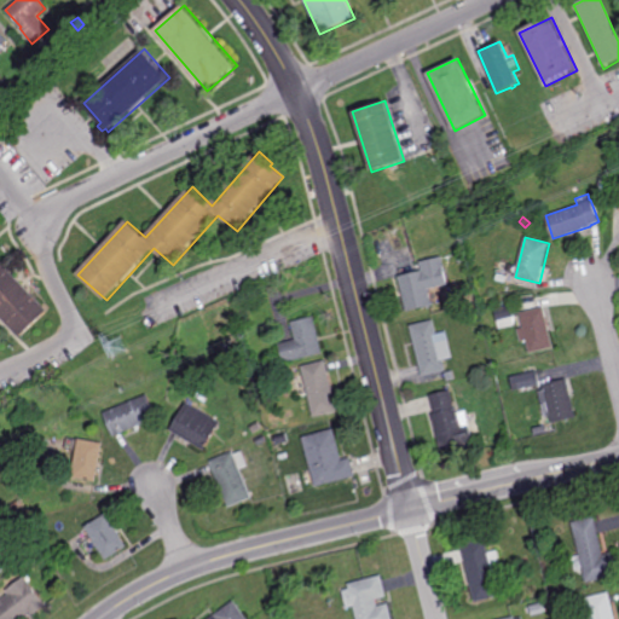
[(458,264),(456,255),(463,253),(466,261),(458,264)]
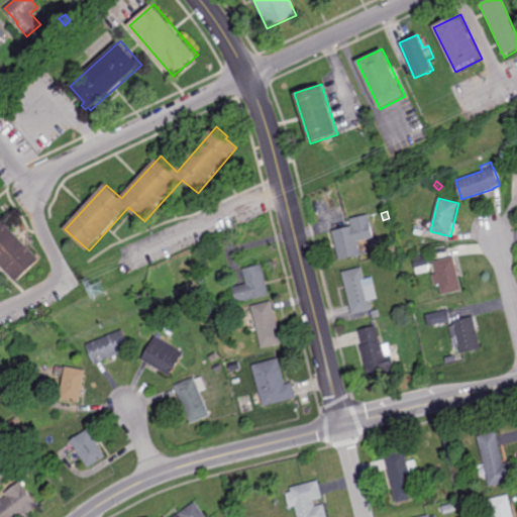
[(339,261),(333,231),(351,227),(349,219),(369,214),(374,238),(357,241),(360,255),(339,261)]
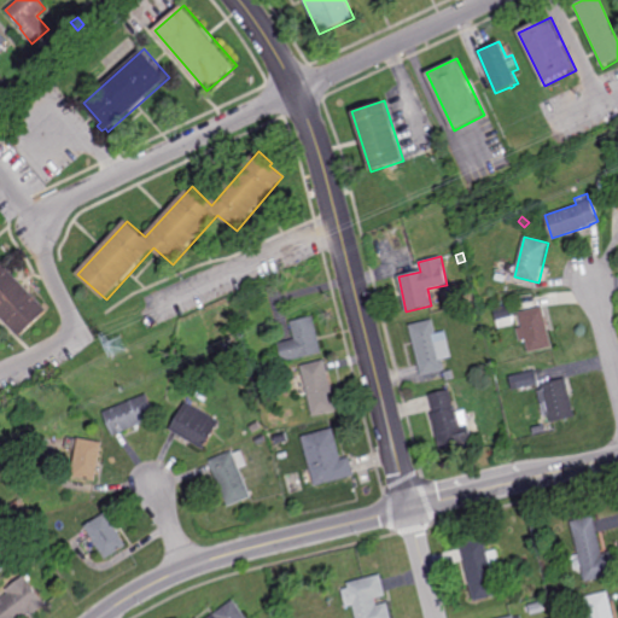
[(22,338),(0,315),(0,258),(50,312),(22,338)]
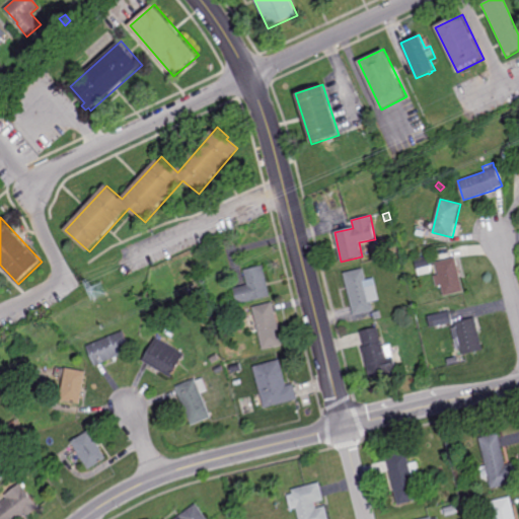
[(431,266),(433,266),(433,269),(432,269),(433,272),(432,272),(432,273),(419,277),(415,260),(428,255),(431,266)]
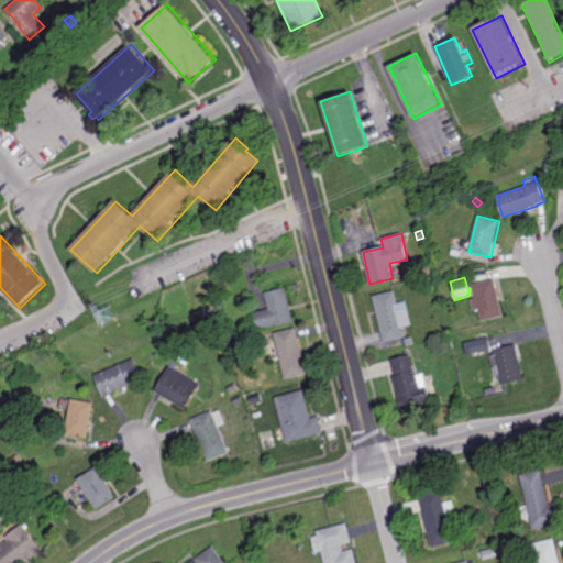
[(505,318),(483,323),(479,310),(474,312),(471,299),(473,299),(473,298),(476,297),(473,286),(495,279),(505,318)]
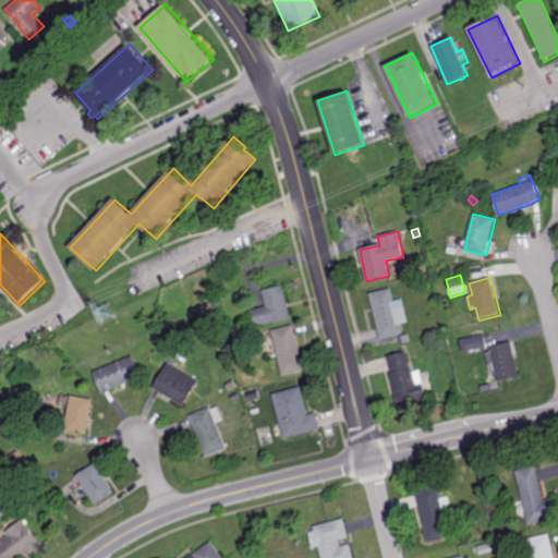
[(291,318),(244,329),(243,323),(253,320),(251,311),(266,307),(262,290),(283,286),(291,318)]
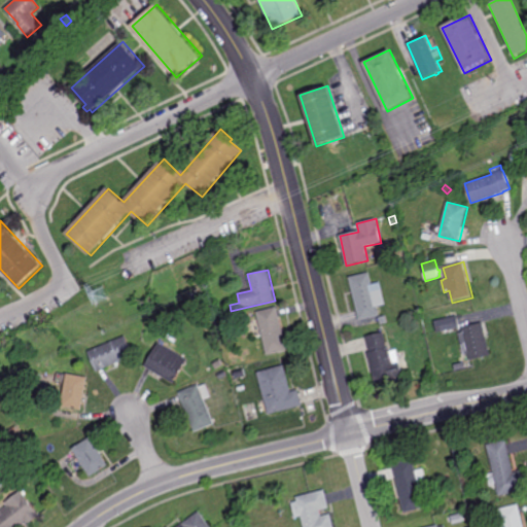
[(372,284),(379,283),(385,305),(377,307),(379,316),(359,321),(349,277),(369,273),(372,284)]
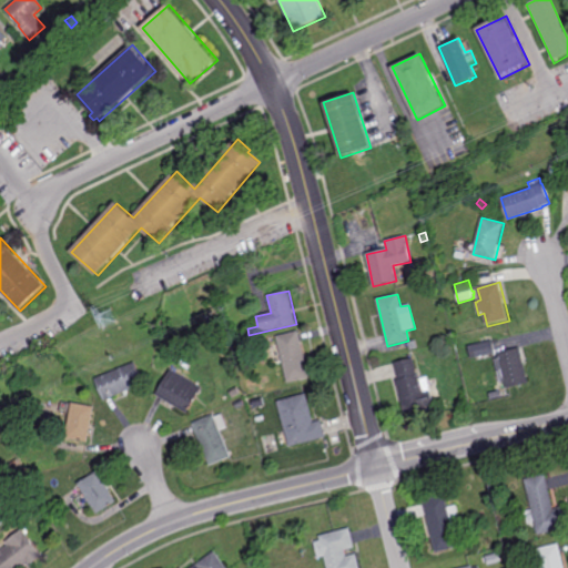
[(214,324),(212,314),(221,313),(222,323),(214,324)]
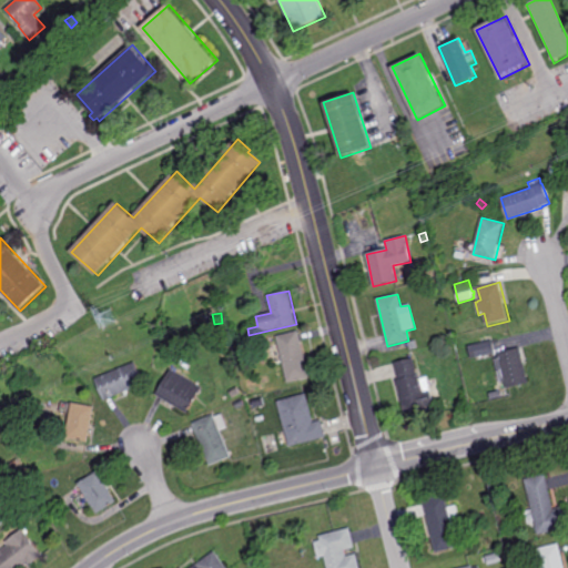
[(310,377),(287,383),(282,361),(274,363),(270,345),(277,343),(276,336),(298,331),(310,377)]
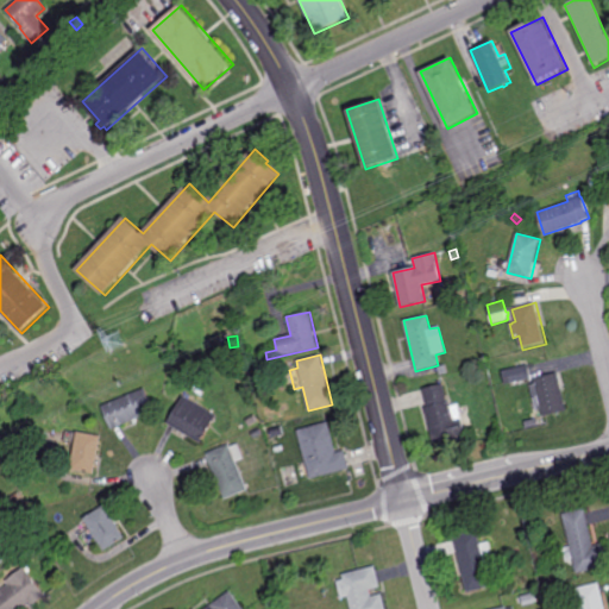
[(529,383),(526,384),(525,383),(512,385),(512,388),(507,389),(502,371),(528,364),(532,380),(528,381),(529,383)]
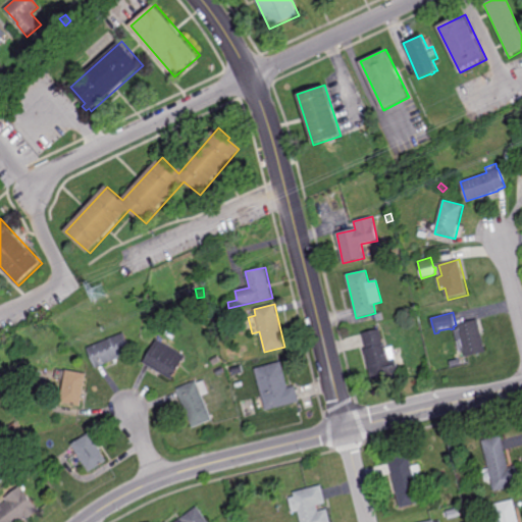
[(376,321),(375,314),(382,313),(384,320),(376,321)]
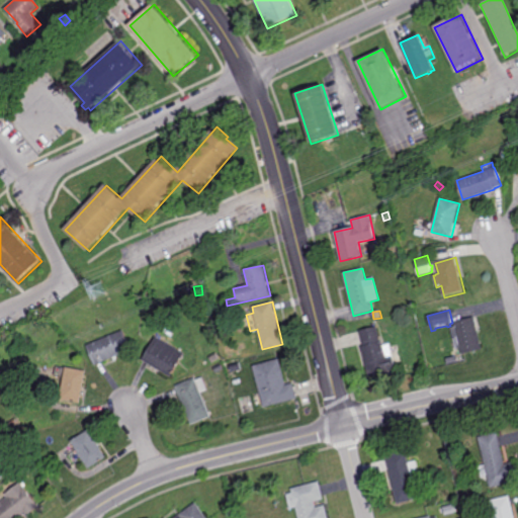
[(483,350),(462,354),(459,340),(454,341),(451,328),(455,327),(454,322),(460,321),(460,320),(464,319),(464,320),(475,318),(483,350)]
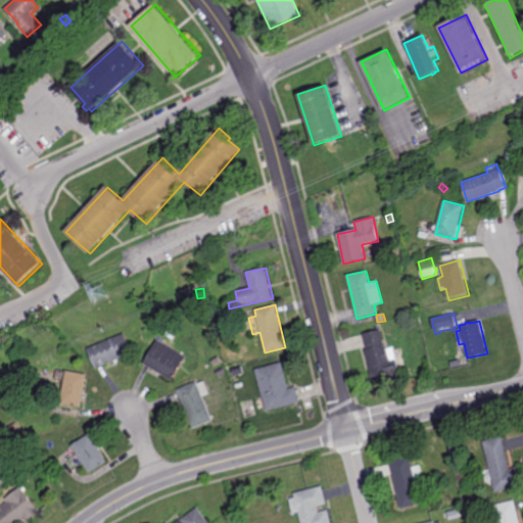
[(384,345),(386,344),(387,348),(394,346),(397,360),(395,360),(399,375),(373,382),(365,350),(367,349),(363,334),(380,330),(384,345)]
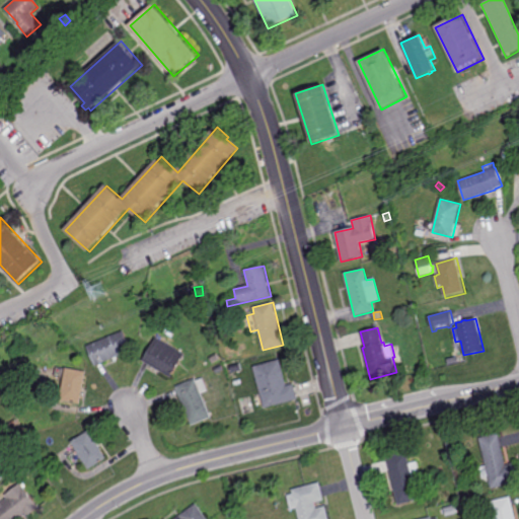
[(95,367),(87,347),(125,330),(134,351),(95,367)]
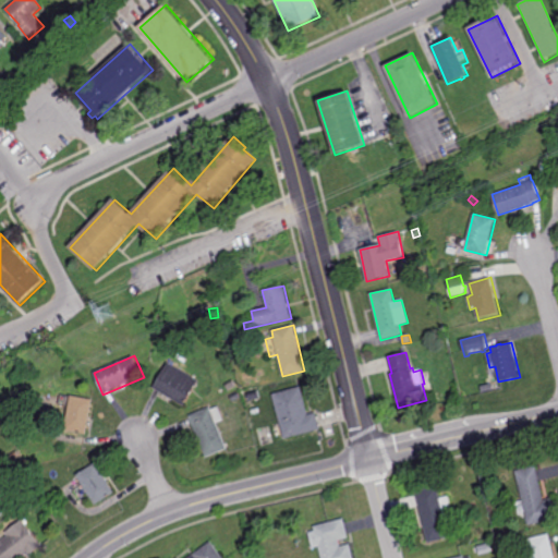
[(193,376),(194,375),(196,376),(195,378),(199,380),(189,400),(191,401),(189,404),(187,403),(185,407),(154,389),(169,363),(193,376)]
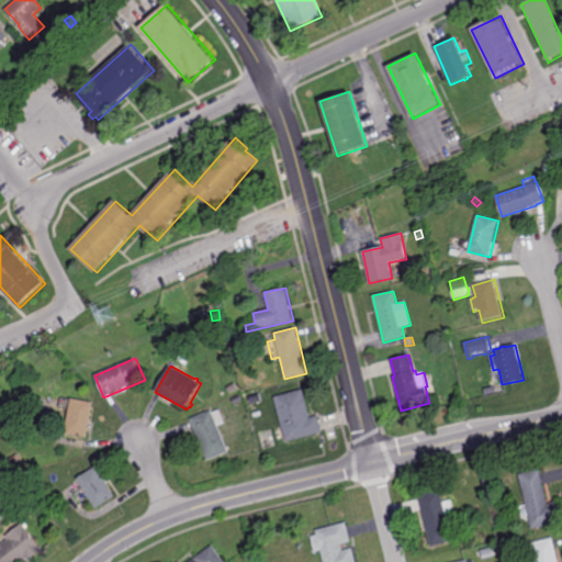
[(231,393),(227,388),(236,383),(239,389),(231,393)]
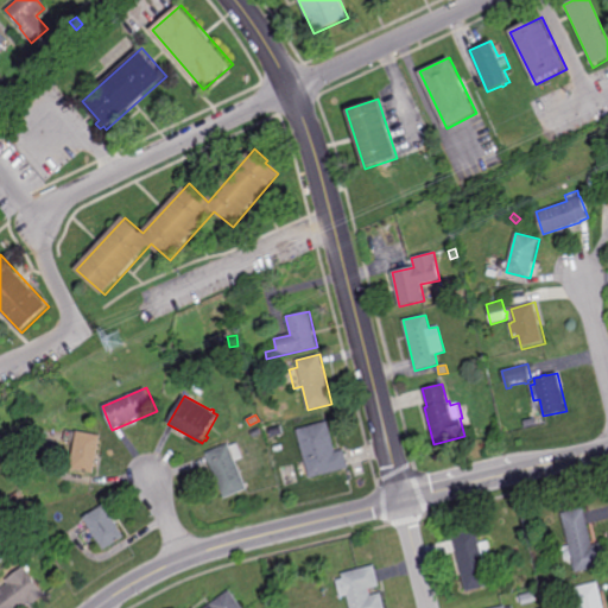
[(335,453),(343,450),(348,467),(309,476),(297,430),(328,422),(335,453)]
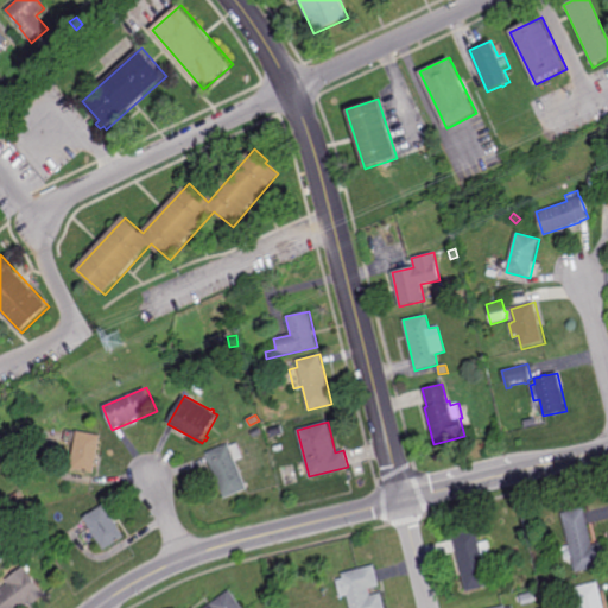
[(272,437),(270,429),(280,425),(284,434),(272,437)]
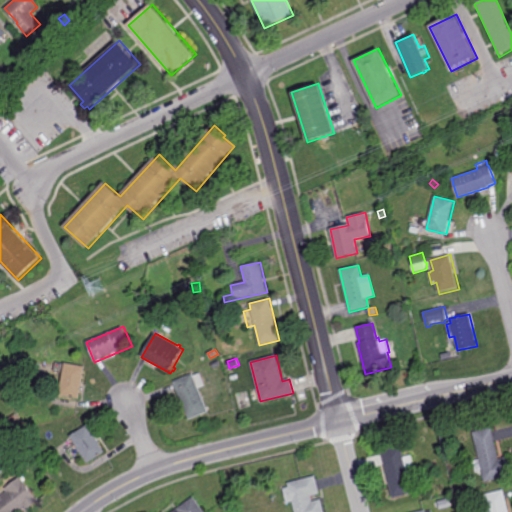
[(80,399),(60,396),(66,363),(86,367),(80,399)]
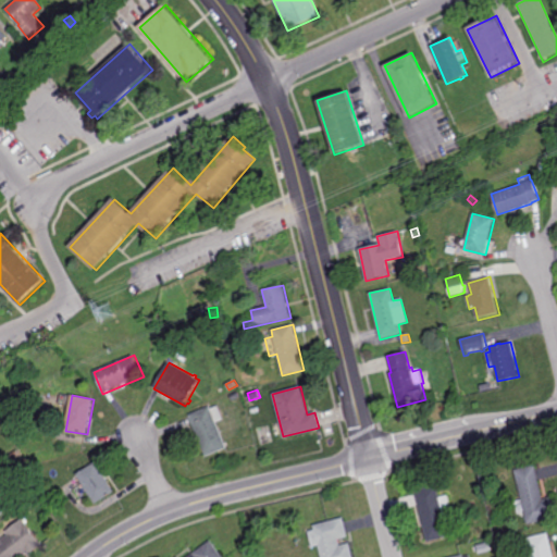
[(224,419),(218,422),(227,447),(206,456),(189,416),(211,407),(211,409),(219,406),(224,419)]
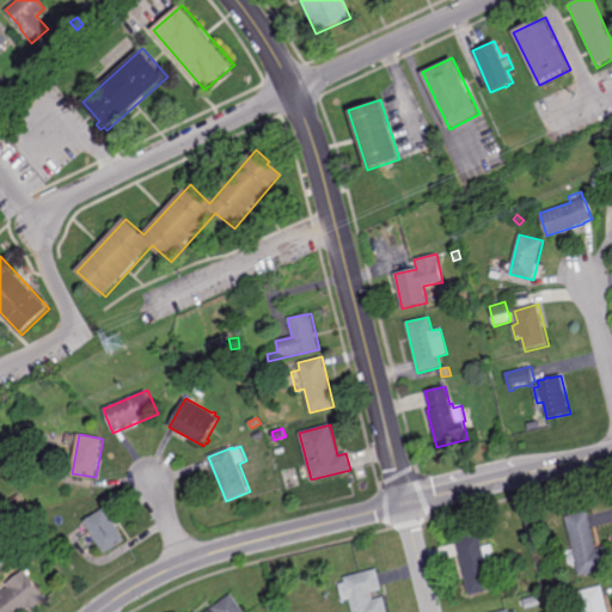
[(13,506),(10,501),(18,495),(22,500),(13,506)]
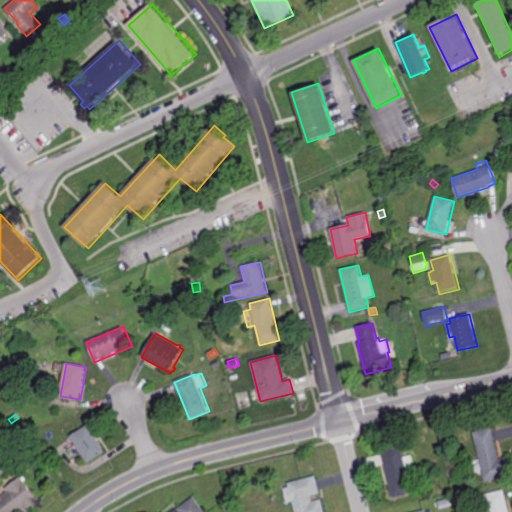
[(89,463),(71,435),(88,424),(106,451),(89,463)]
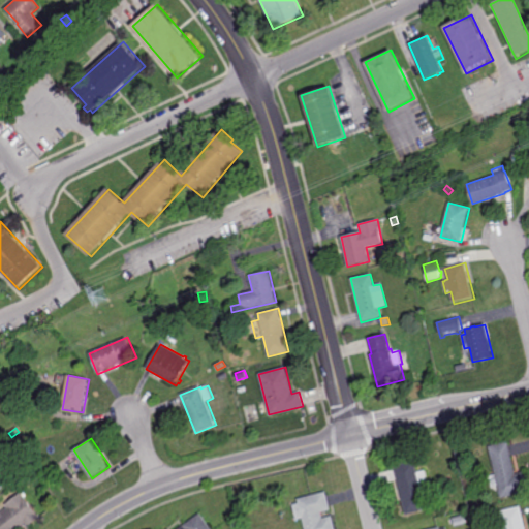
[(516,473),(525,471),(528,490),(501,497),(488,445),(507,441),(516,473)]
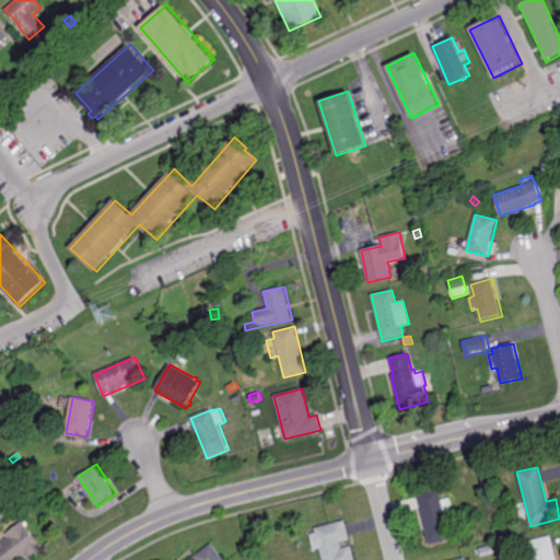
[(0,483),(1,483),(3,486),(0,488),(0,494),(11,510),(0,517),(0,483)]
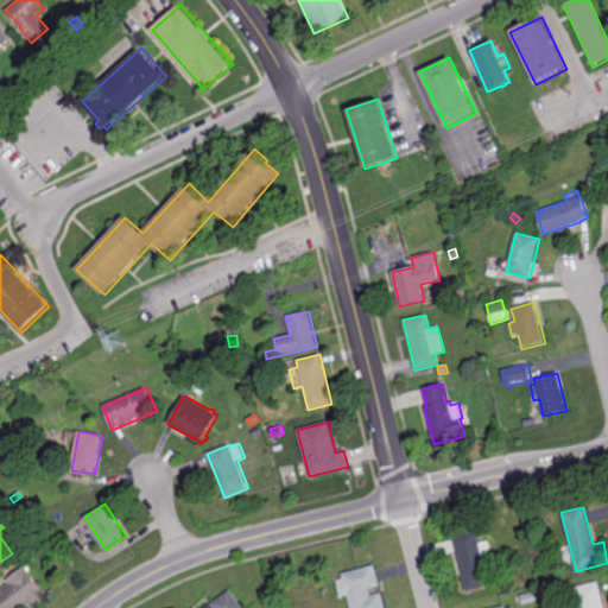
[(467,590),(453,534),(476,529),(489,584),(467,590)]
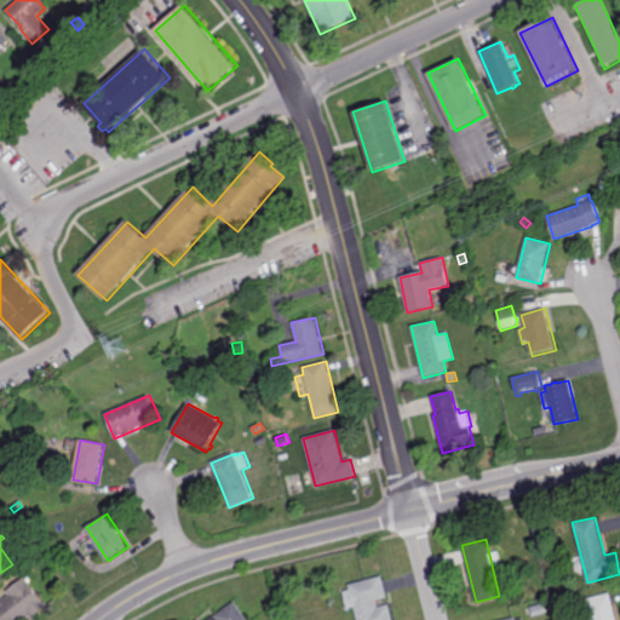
[(39,566),(34,560),(42,552),(47,558),(39,566)]
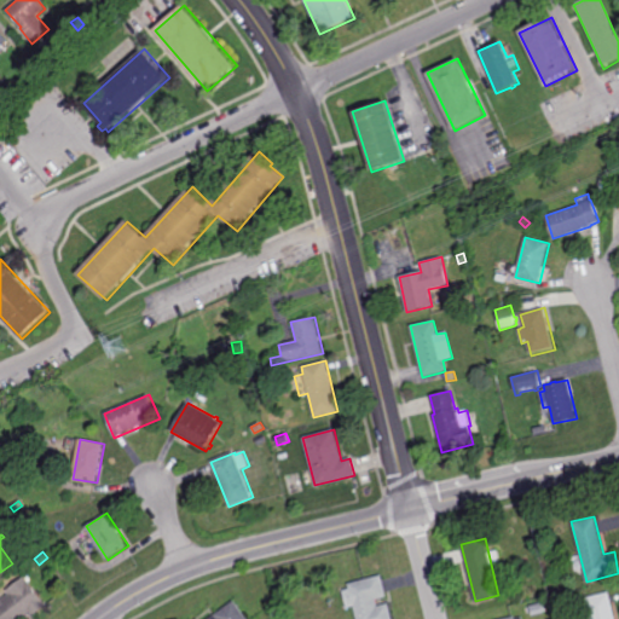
[(377,606),(388,602),(392,618),(357,618),(348,583),(381,574),(386,596),(376,599),(377,606)]
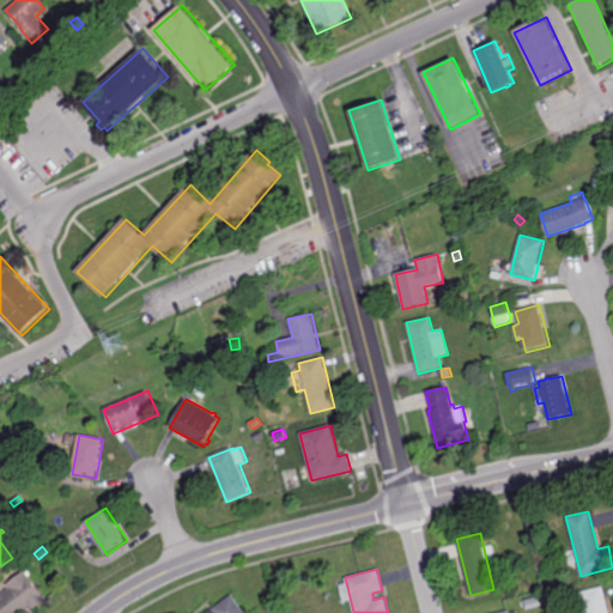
[(48,599),(32,611),(30,608),(24,612),(0,612),(0,594),(10,587),(7,584),(25,570),(48,599)]
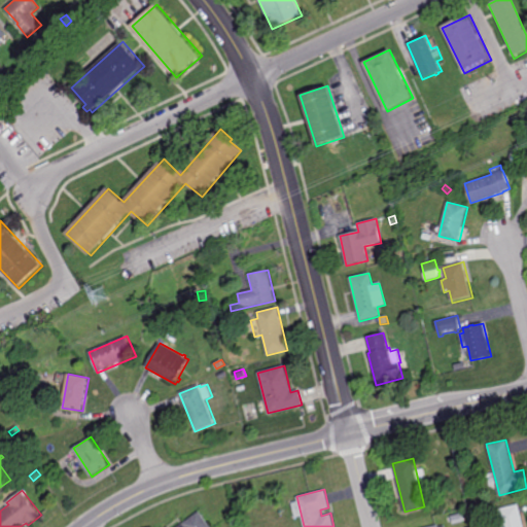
[(522,526),(501,526),(497,508),(517,504),(522,526)]
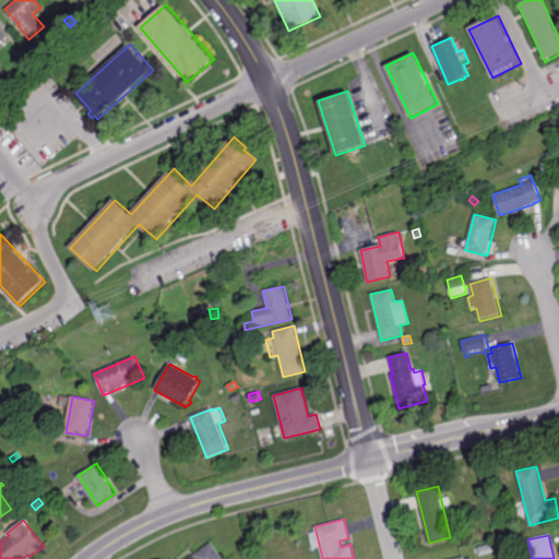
[(189,558),(206,546),(206,545),(211,542),(223,558),(189,558)]
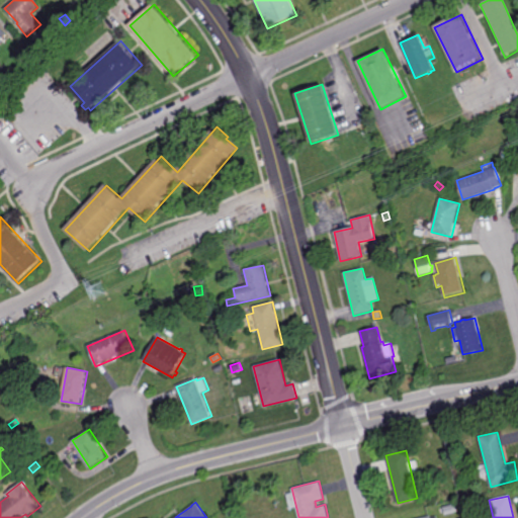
[(445,514),(443,506),(454,504),(456,512),(445,514)]
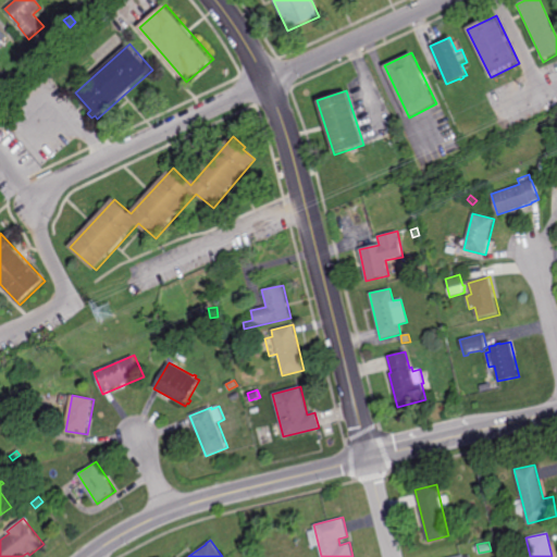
All buildings are outlined.
